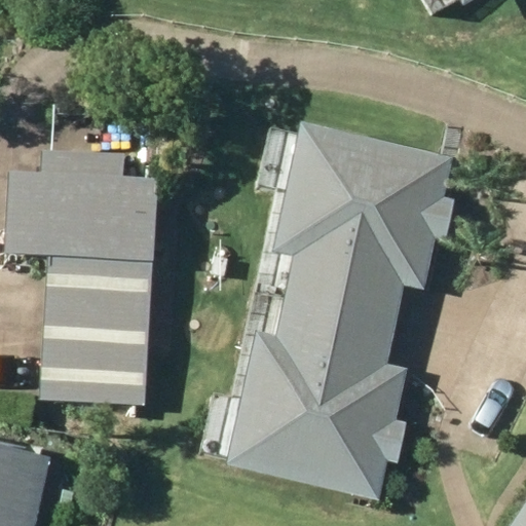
[(284,298),(395,323),(404,283),(422,287),(435,237),(446,239),(455,199),(442,196),(451,154),(304,120),(274,249),(294,253),(284,298)]
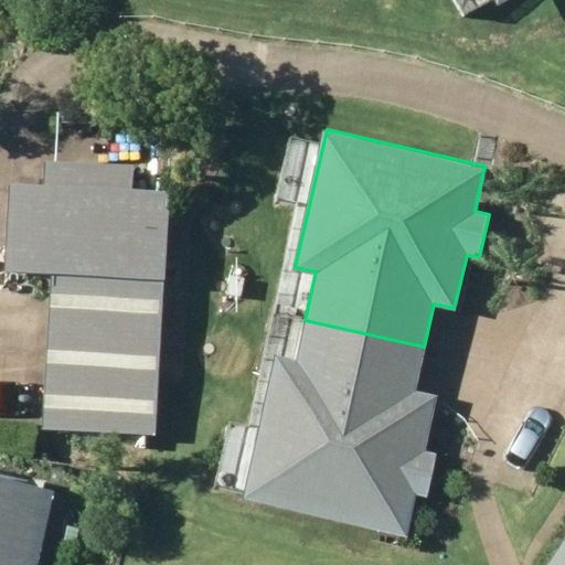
[(41,427),(155,435),(169,193),(129,191),(130,161),(44,156),(43,185),(10,183),(6,268),(51,270),(41,427)]
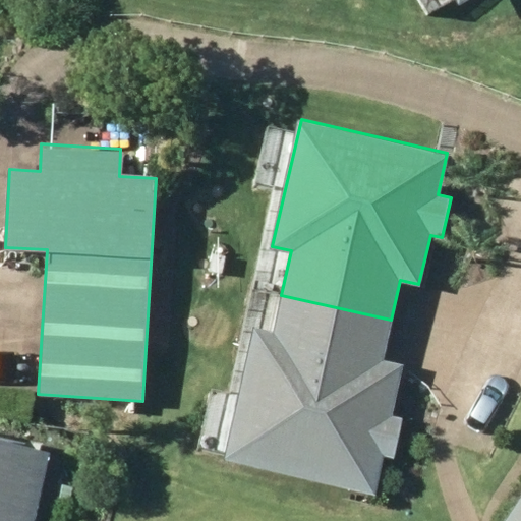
[(382,359),(391,320),(281,295),(272,334),(252,329),(223,459),(373,495),(384,454),(393,456),(402,418),(392,415),(402,364),(382,359)]
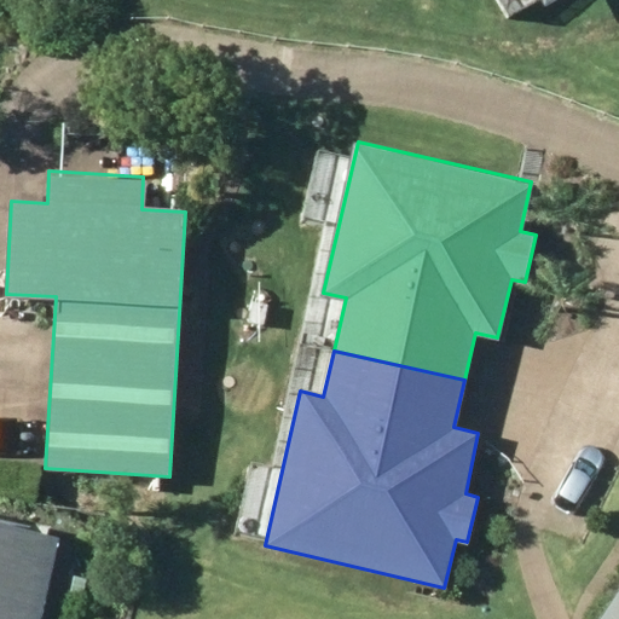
[(39,618),(58,536),(0,522),(0,618),(39,618)]
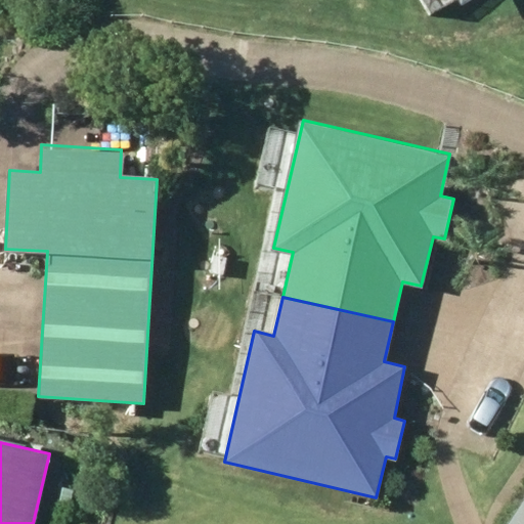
[(523,523),(523,495),(505,523),(523,523)]
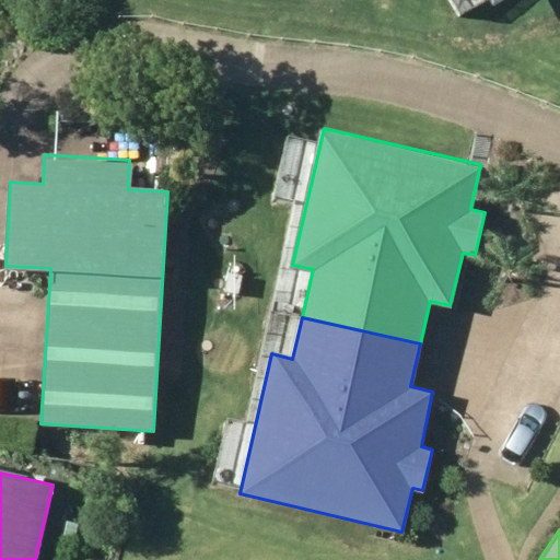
All buildings are outlined.
